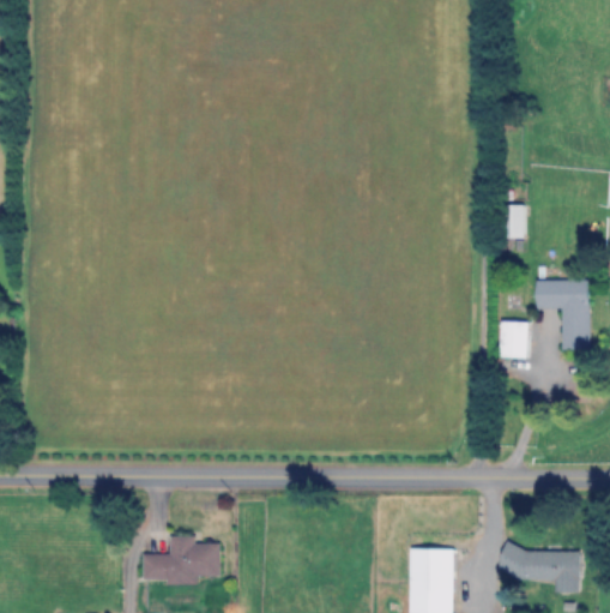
[(524,238),(524,203),(501,203),(501,238),(524,238)]
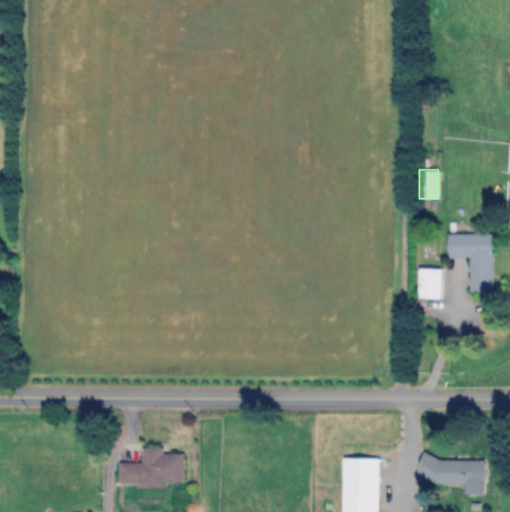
[(448,259),(448,234),(492,234),(492,292),(468,292),(468,259),(448,259)]
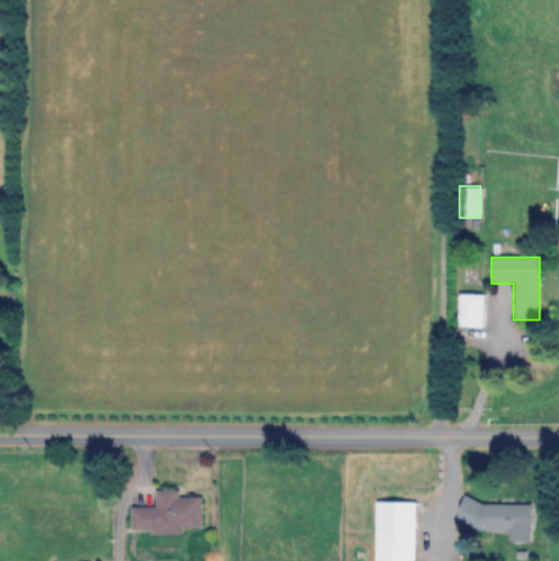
[(483,327),(483,294),(458,294),(458,327),(483,327)]
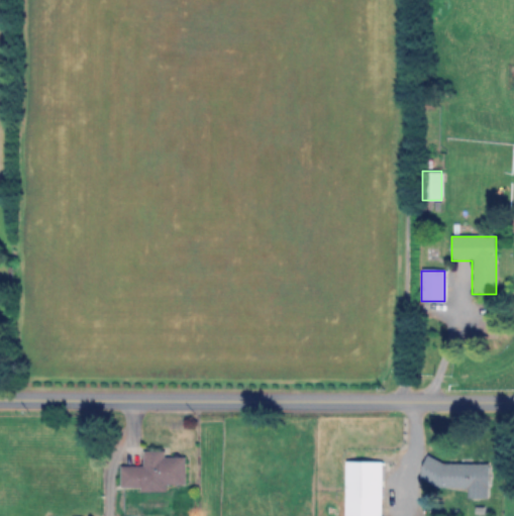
[(163,452),(163,457),(182,457),(182,484),(164,484),(164,492),(142,492),(142,486),(121,486),(121,467),(142,467),(142,452),(163,452)]
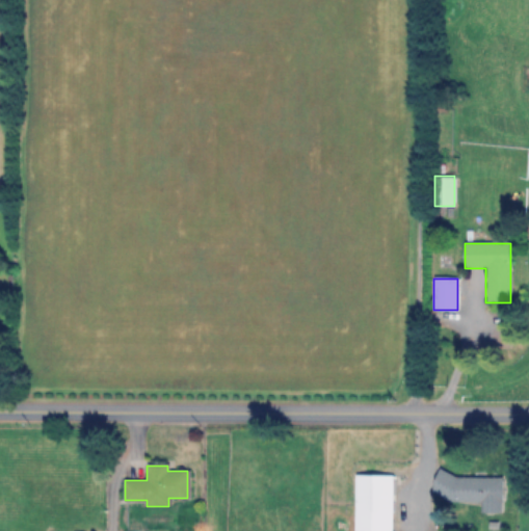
[(443,469),(456,478),(482,478),(482,477),(500,477),(500,511),(482,511),(482,503),(455,502),(455,503),(453,502),(431,490),(443,469)]
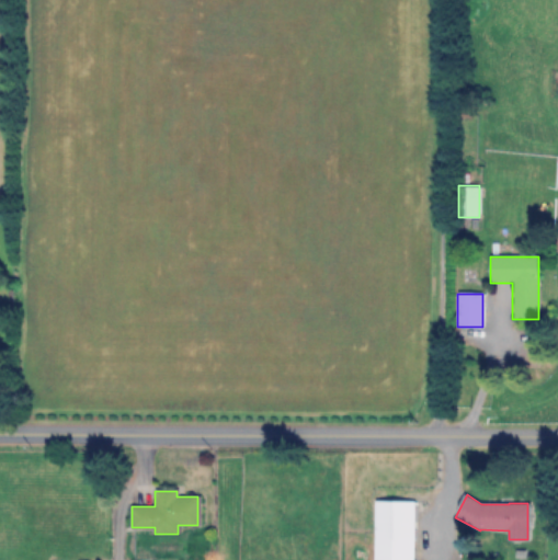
[(387,504),(431,504),(431,544),(387,544),(387,504)]
